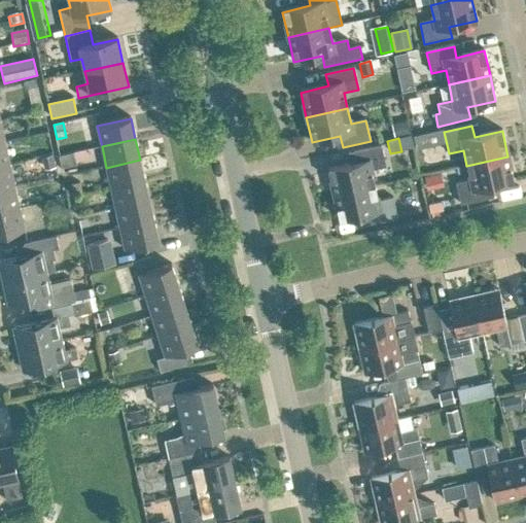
[(0,167),(10,166),(5,143),(0,144),(0,167)]
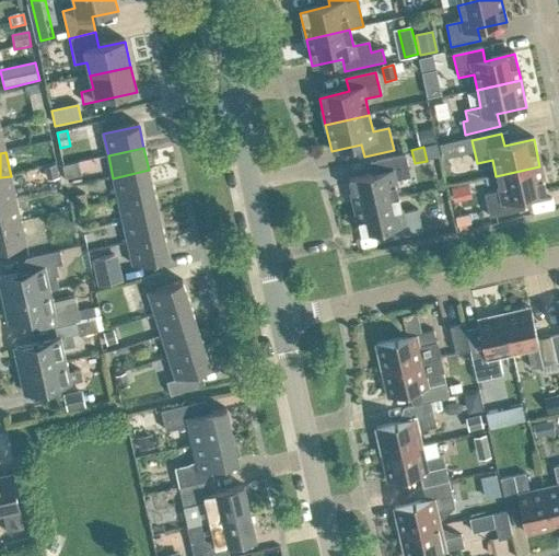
[(354,208),(398,198),(395,182),(410,178),(405,155),(376,162),(379,174),(349,181),(354,208)]
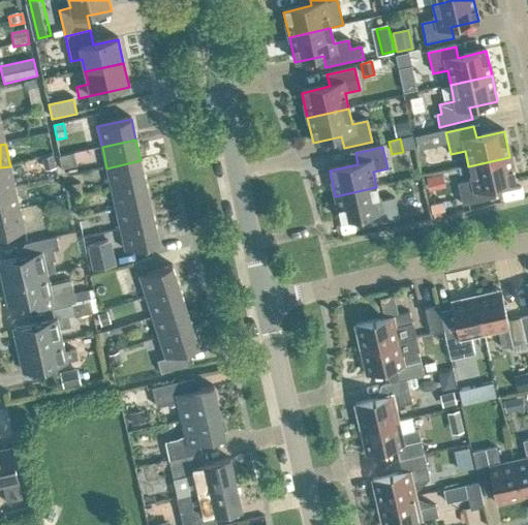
[(57,170),(54,155),(43,158),(47,172),(57,170)]
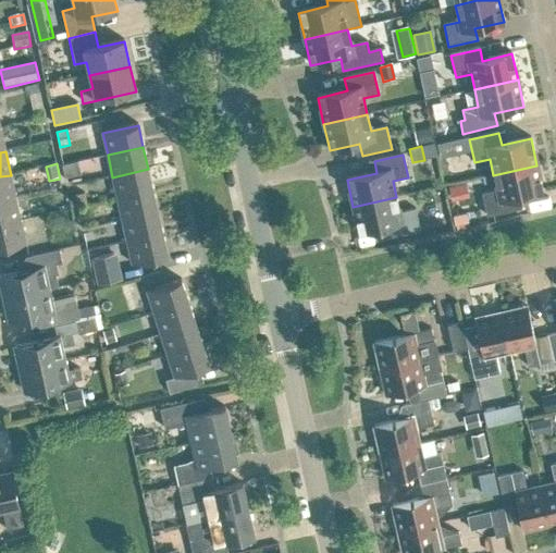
[(536,166),(493,175),(497,192),(482,195),(487,217),(516,210),(514,198),(543,192),(536,166)]
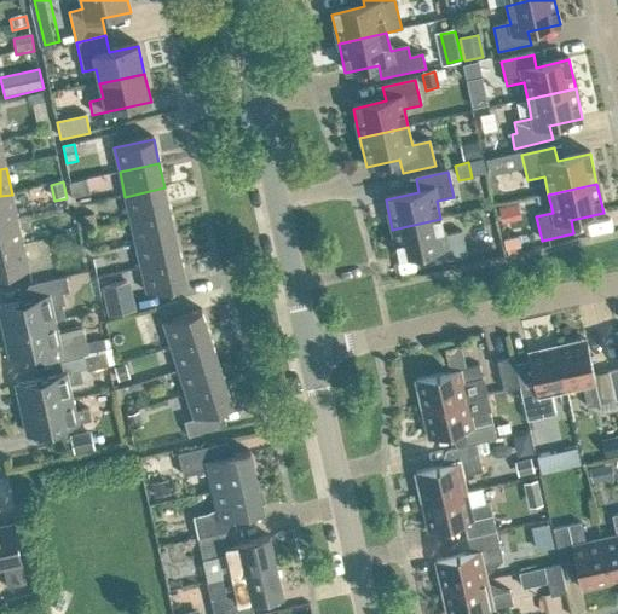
[(131,221),(169,212),(165,187),(125,197),(131,221)]
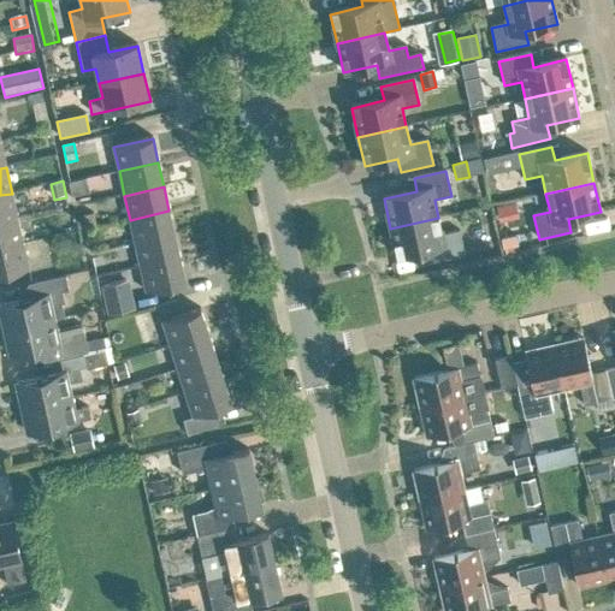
[(0,223),(18,219),(12,194),(0,195),(0,223)]
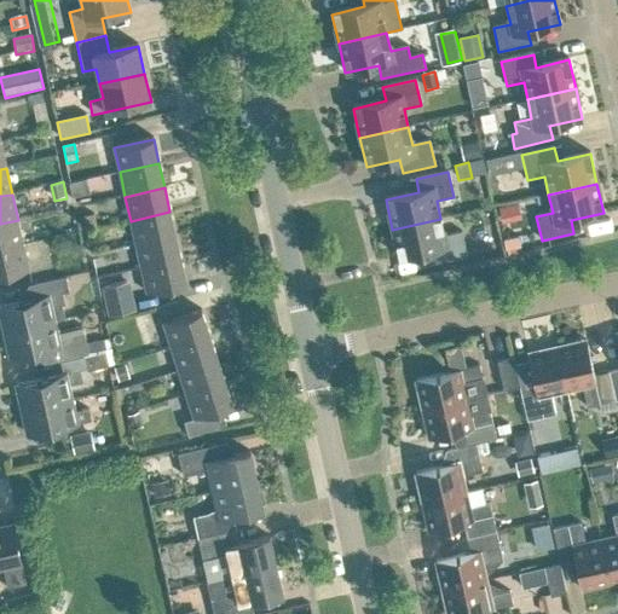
[(136,245),(175,237),(169,212),(131,221),(136,245)]
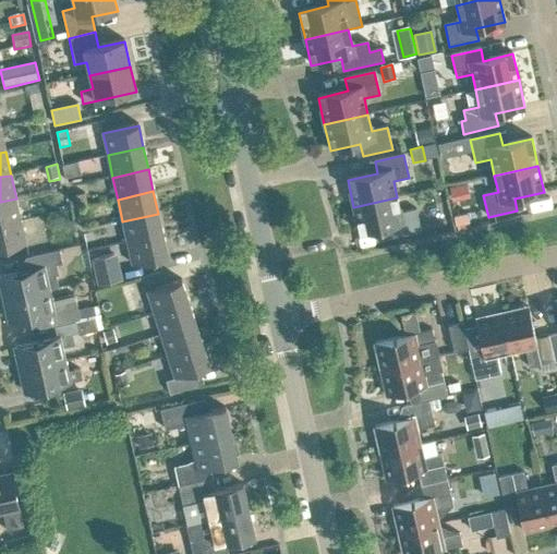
[(397,197),(353,207),(360,233),(389,227),(392,239),(421,232),(416,211),(400,214),(397,197)]
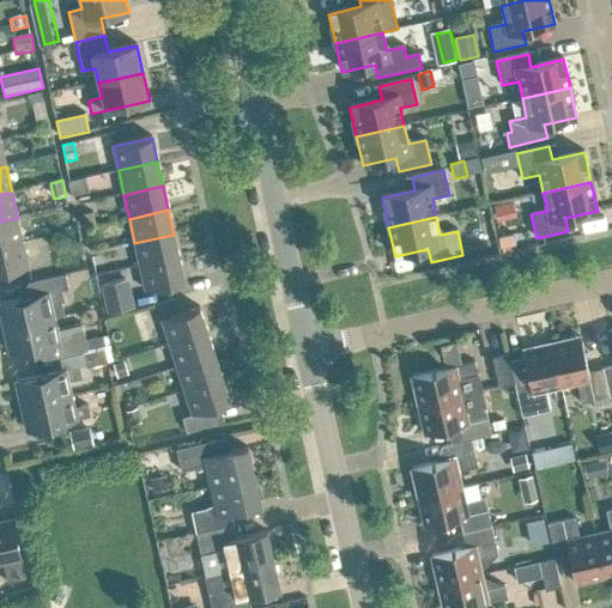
[(0,248),(23,243),(18,218),(0,222),(0,248)]
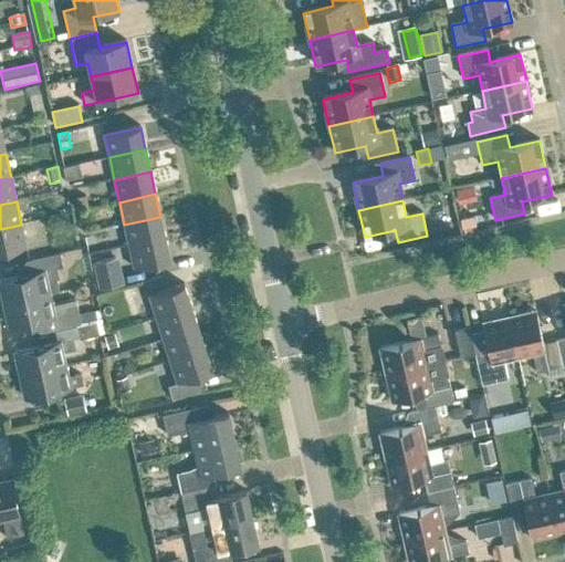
[(129,247),(166,239),(160,217),(124,225),(129,247)]
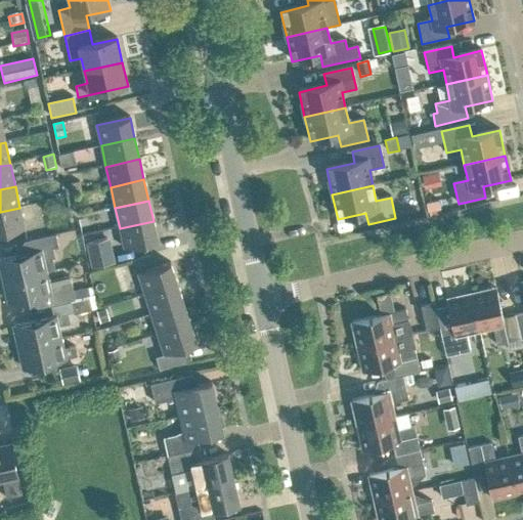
[(442,213),(440,201),(425,204),(428,216),(442,213)]
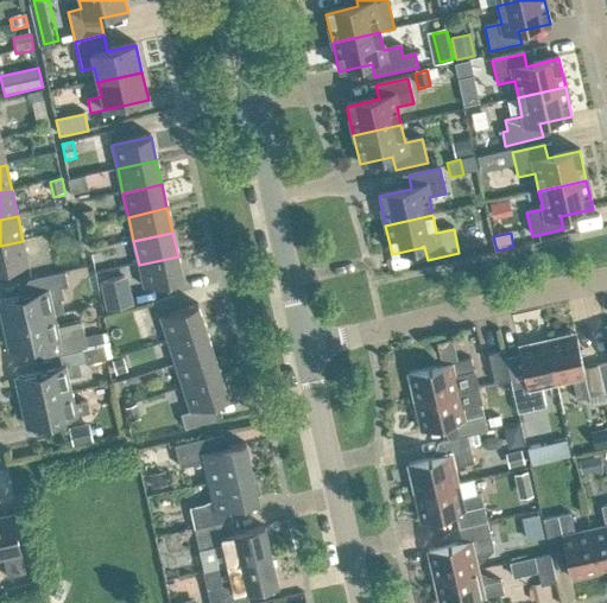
[(23,241),(0,246),(0,273),(29,267),(23,241)]
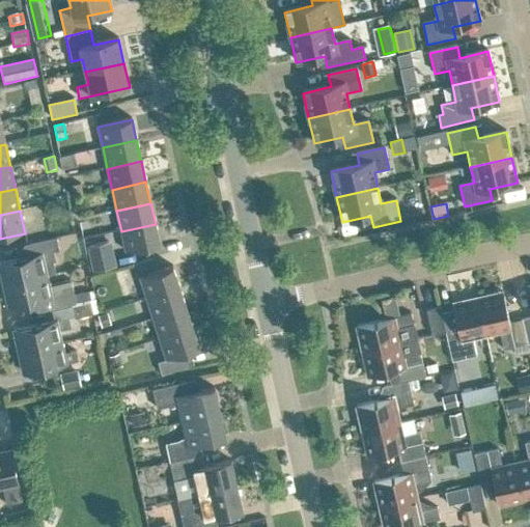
[(156,224),(121,231),(126,252),(160,245),(156,224)]
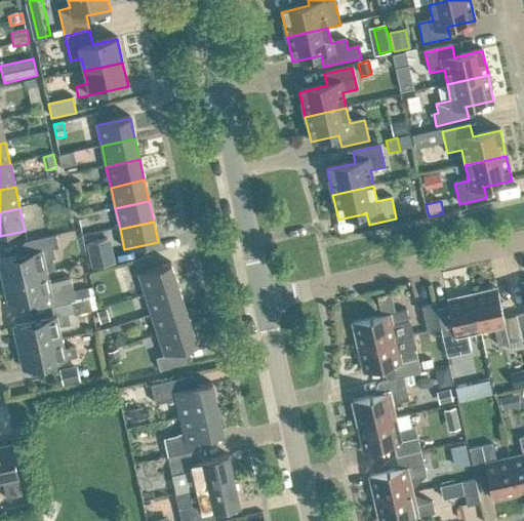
[(0,264),(4,282),(45,273),(55,271),(52,261),(55,259),(53,250),(58,249),(56,237),(25,244),(28,255),(0,262),(0,264)]
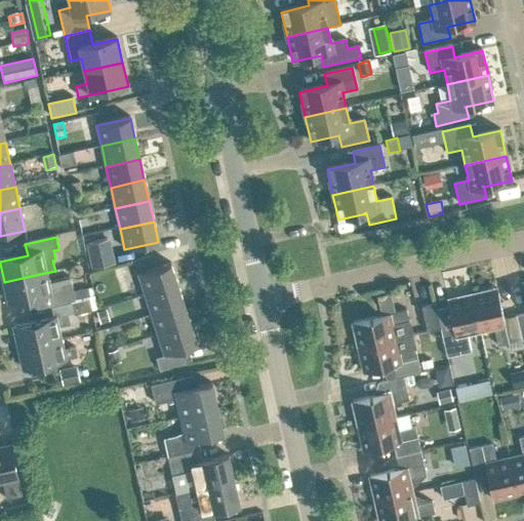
[(110,241),(86,245),(91,270),(115,265),(110,241)]
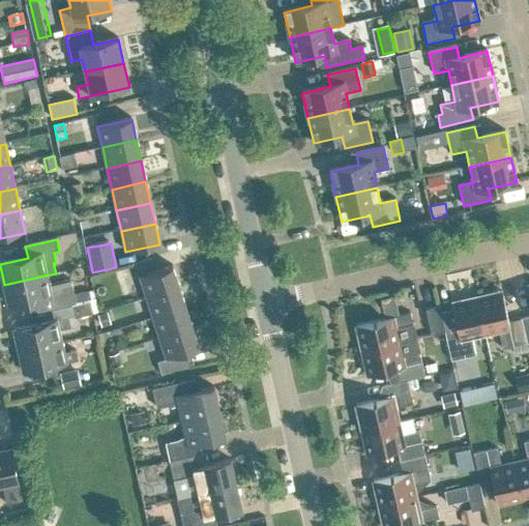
[(146,298),(179,288),(173,267),(140,278),(146,298)]
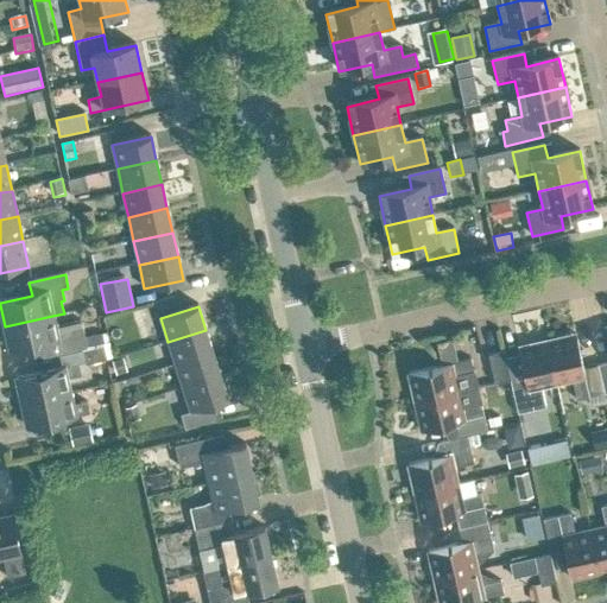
[(52,316),(5,327),(11,351),(56,342),(59,355),(87,349),(82,324),(55,330),(52,316)]
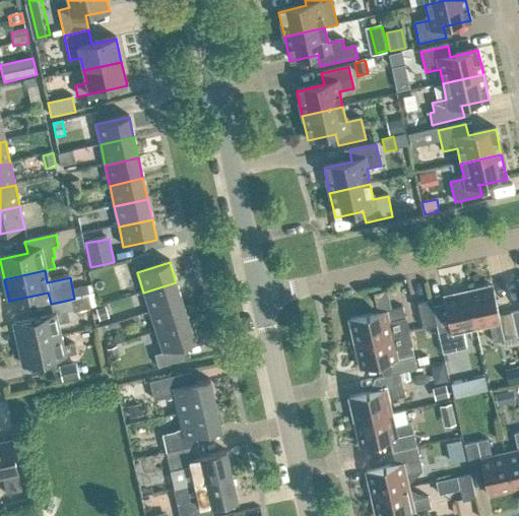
[(150,313),(183,302),(176,282),(143,293),(150,313)]
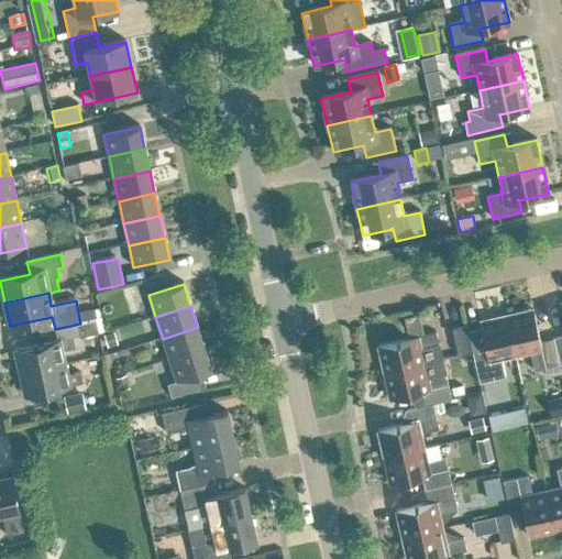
[(559,365),(553,339),(539,342),(532,311),(506,317),(515,357),(529,353),(533,372),(559,365)]
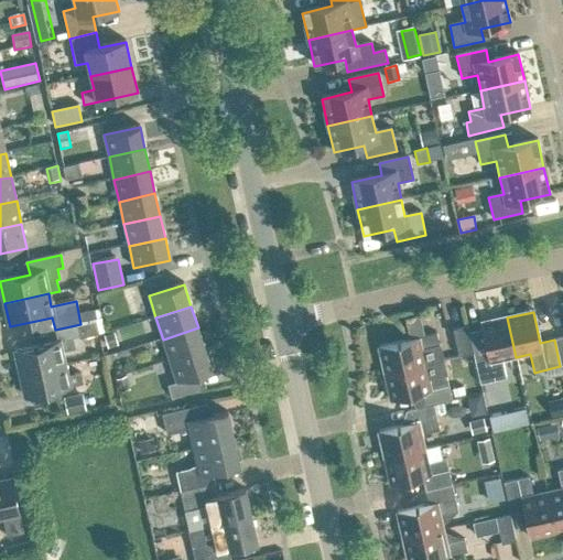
[(501,361),(516,357),(507,318),(480,324),(487,355),(474,358),(479,385),(506,379),(501,361)]
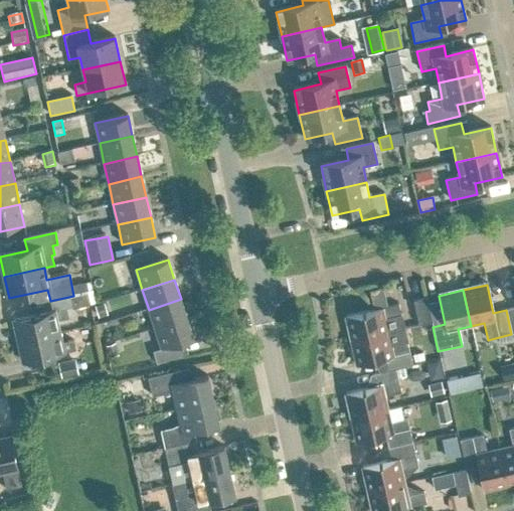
[(155,329),(187,319),(181,299),(149,310),(155,329)]
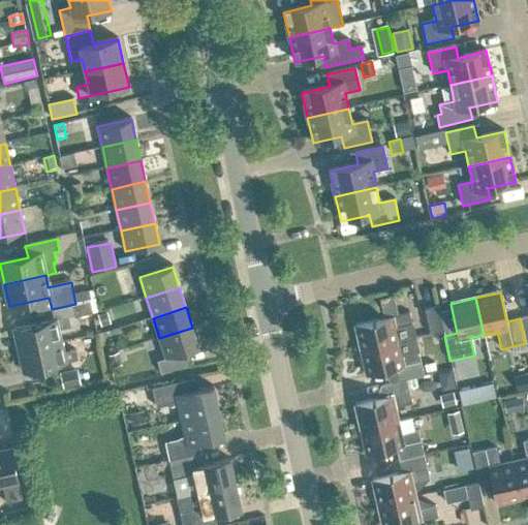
[(430,335),(443,332),(437,307),(425,310),(430,335)]
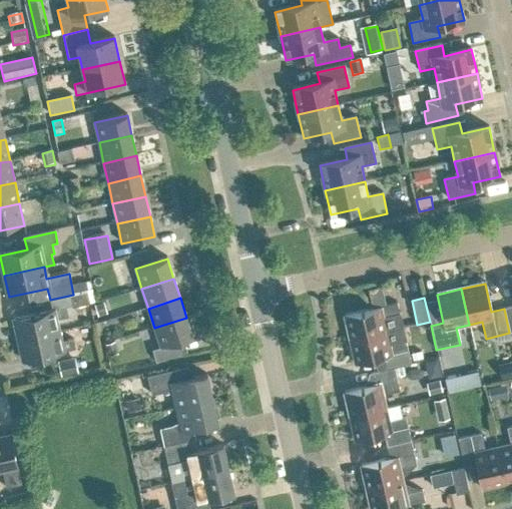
[(97,317),(107,315),(105,305),(95,307),(97,317)]
